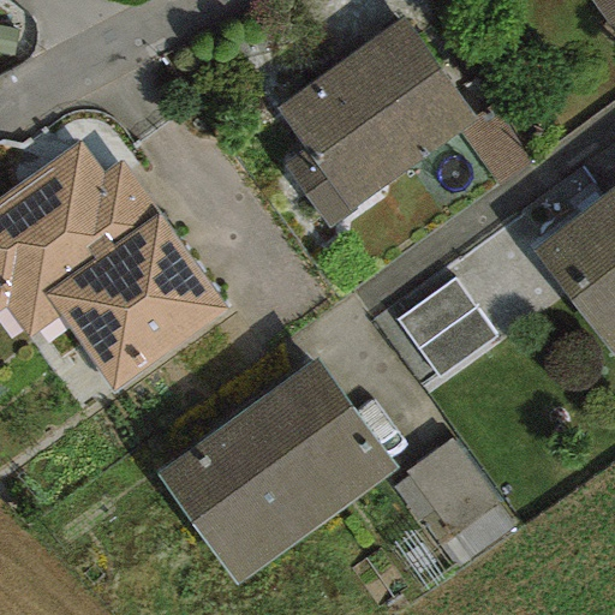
[(614,0),(587,0),(614,37),(614,0)]
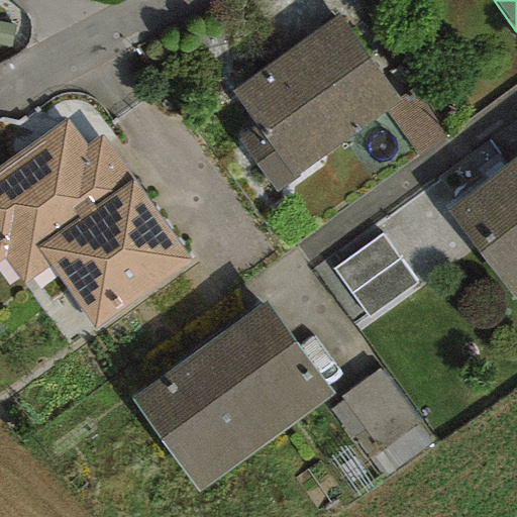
[(384,112),(399,101),(397,98),(338,14),(230,89),(255,126),(238,138),(273,188),(384,112)]
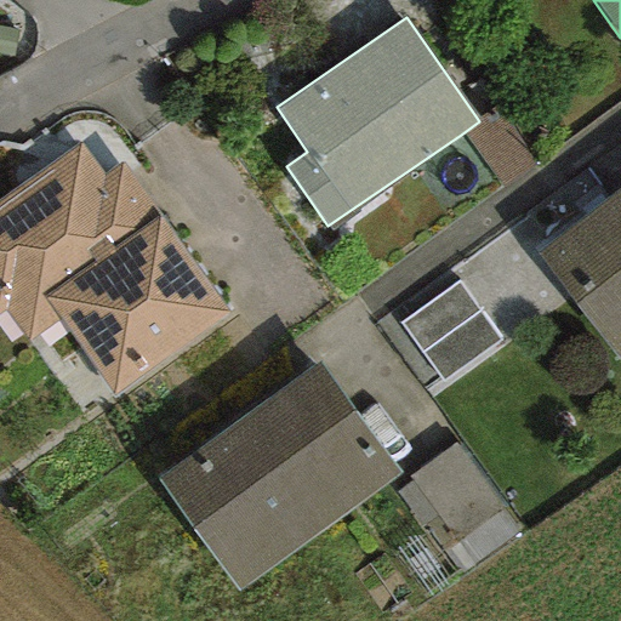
[(496,104),(477,118),(479,121),(461,135),(500,187),(536,160),(496,104)]
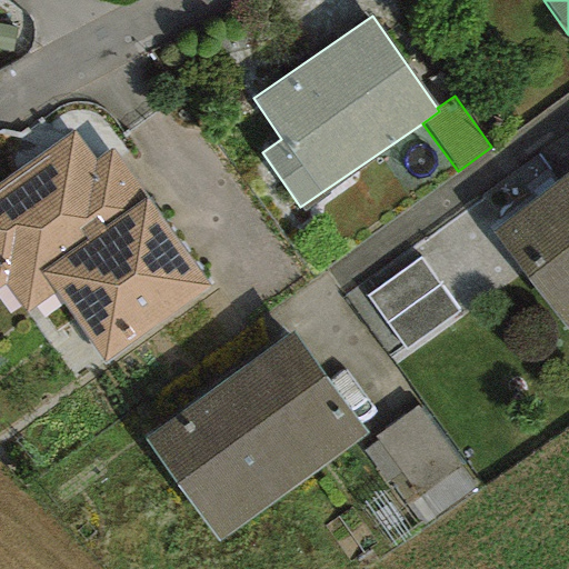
[(102,360),(209,287),(110,148),(95,159),(75,130),(0,181),(0,286),(2,285),(23,315),(55,292),(102,360)]
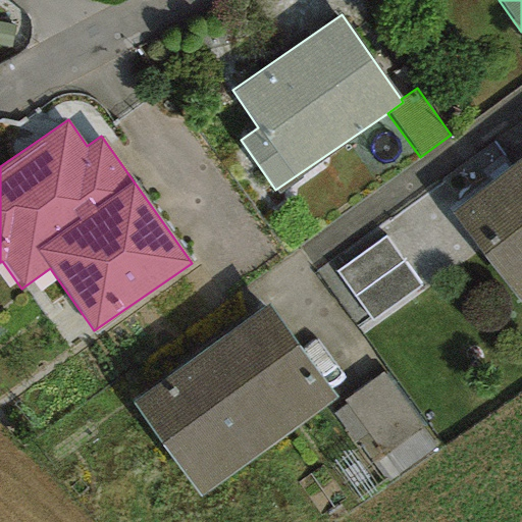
[(521,157),(452,210),(519,300),(521,298),(521,157)]
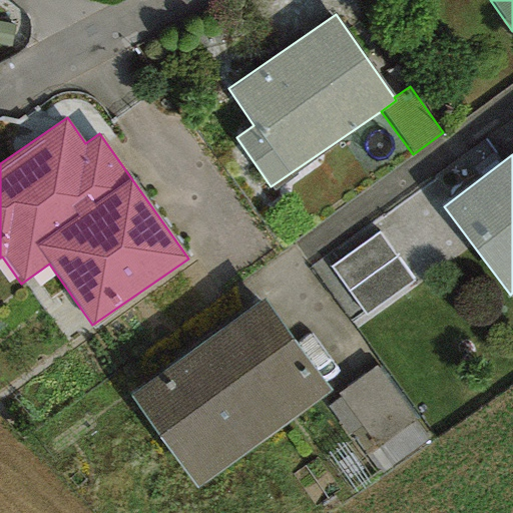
[(377,234),(331,269),(365,316),(413,281),(377,234)]
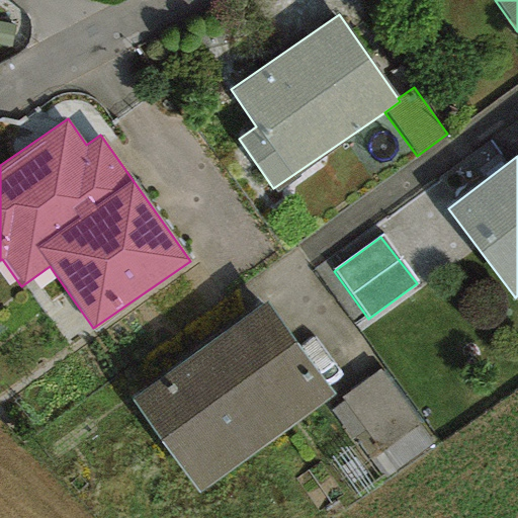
[(265,303),(130,398),(196,492),(331,397),(265,303)]
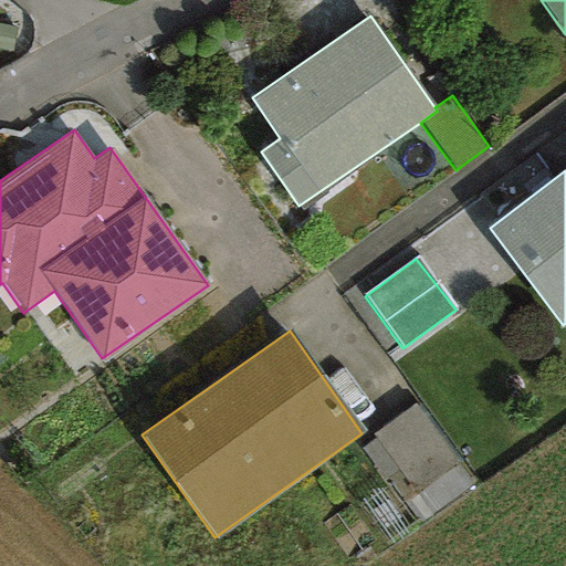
[(413,404),(371,435),(374,439),(360,449),(418,527),(474,485),(413,404)]
